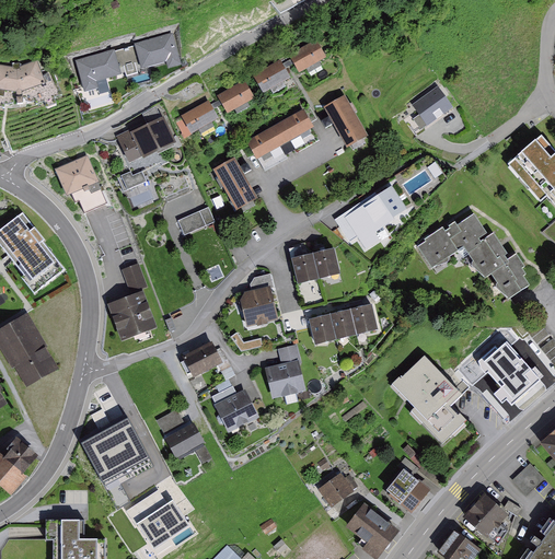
[(171,32),(131,44),(140,70),(165,62),(168,69),(181,65),(171,32)]
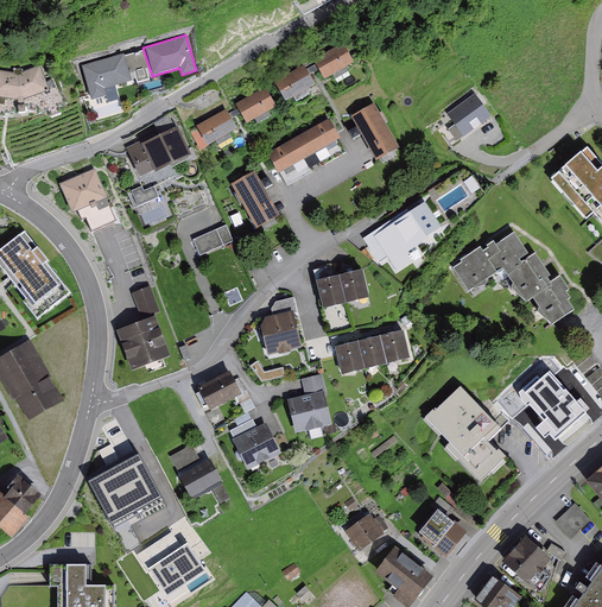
[(353,61),(342,43),(316,58),(327,76),(353,61)]
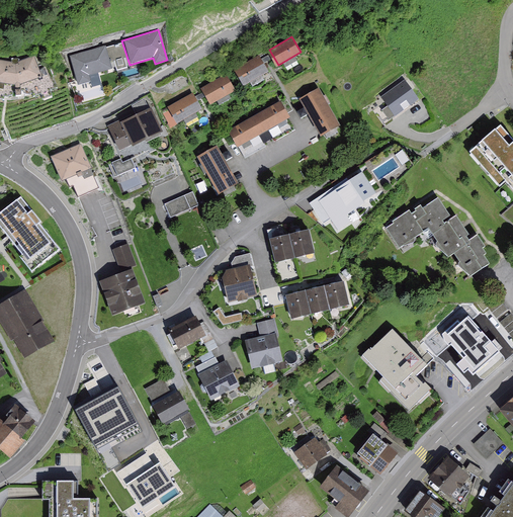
[(103,46),(68,56),(77,87),(91,82),(89,76),(111,69),(103,46)]
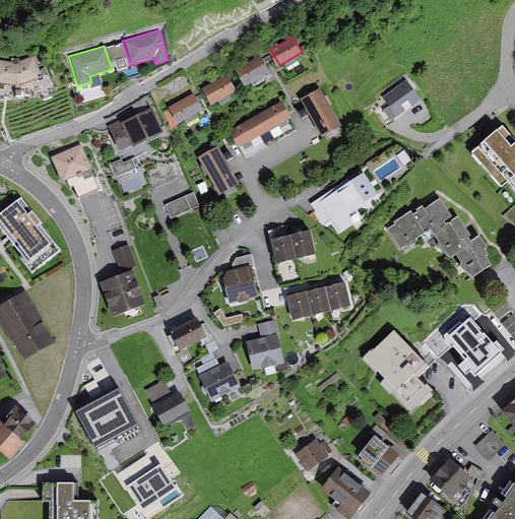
[(14,60),(0,59),(0,80),(15,82),(43,74),(34,52),(14,60)]
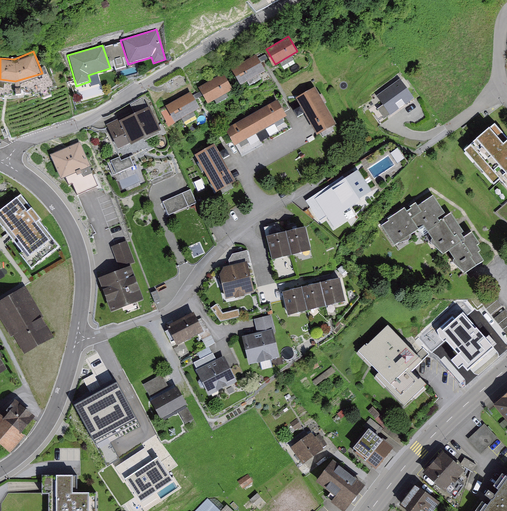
[(263,69),(254,54),(232,67),(241,82),(263,69)]
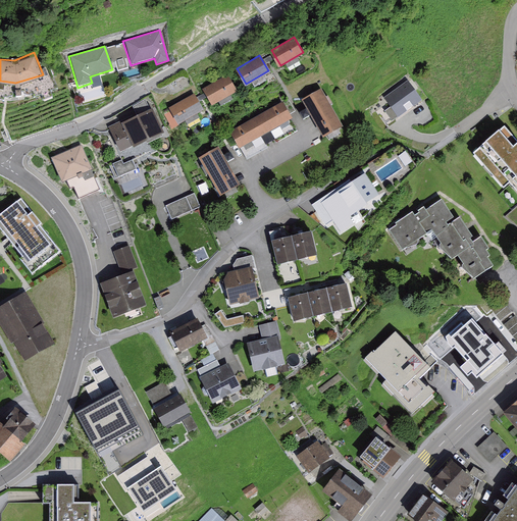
[(236,90),(226,74),(203,88),(212,104),(236,90)]
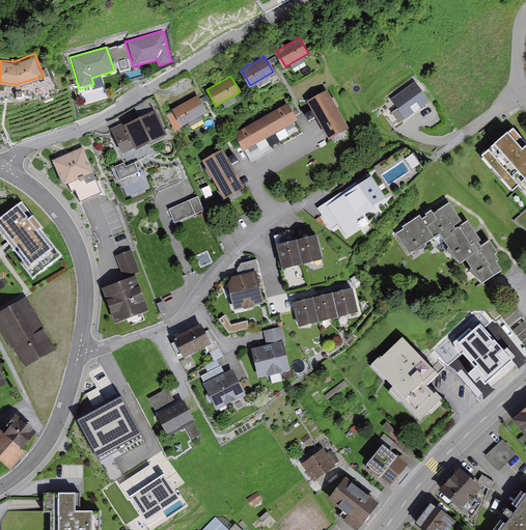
[(410,82),(385,100),(400,120),(425,104),(410,82)]
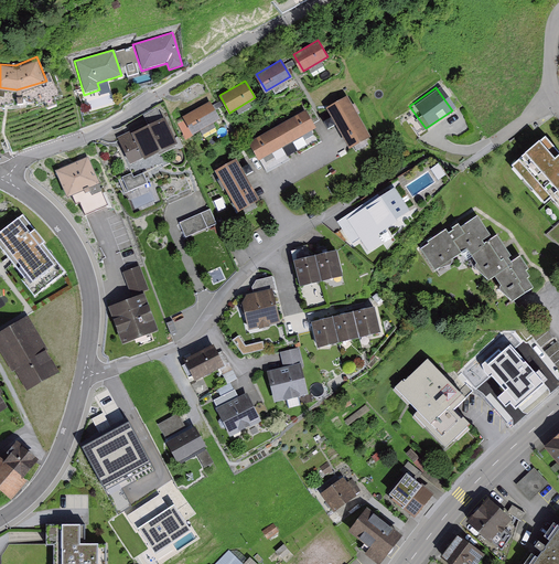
[(346,96),(326,108),(350,146),(369,134),(346,96)]
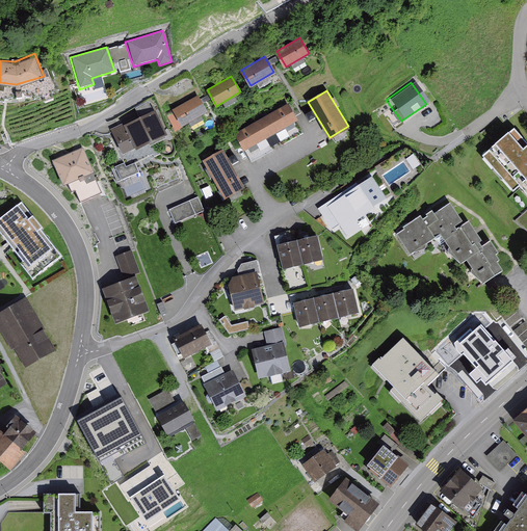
[(206,111),(196,96),(174,109),(183,125),(206,111)]
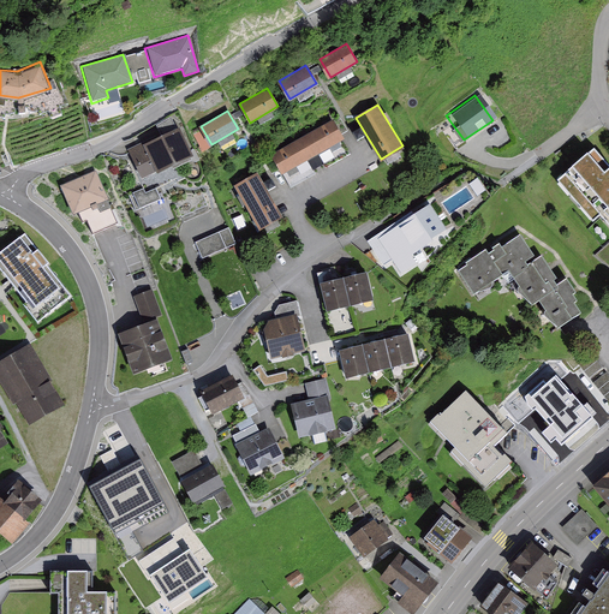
[(345,137),(333,118),(269,156),(281,176),(345,137)]
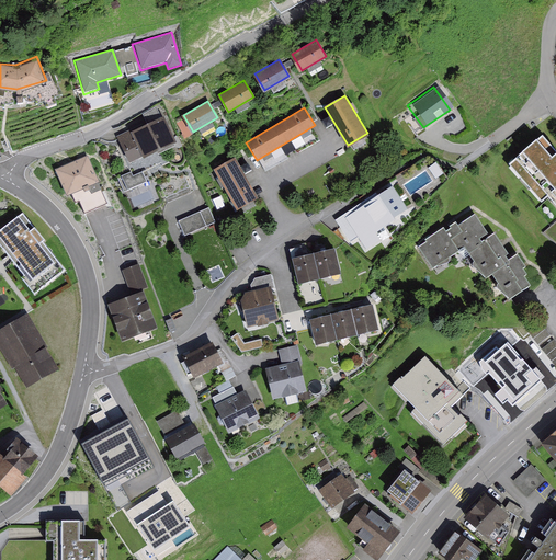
[(171,143),(159,116),(116,136),(129,162),(171,143)]
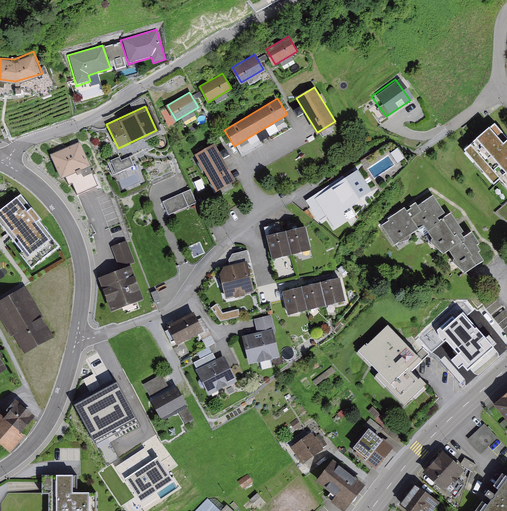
[(494,184),(501,179),(506,186),(506,135),(506,137),(494,121),(463,146),(494,184)]
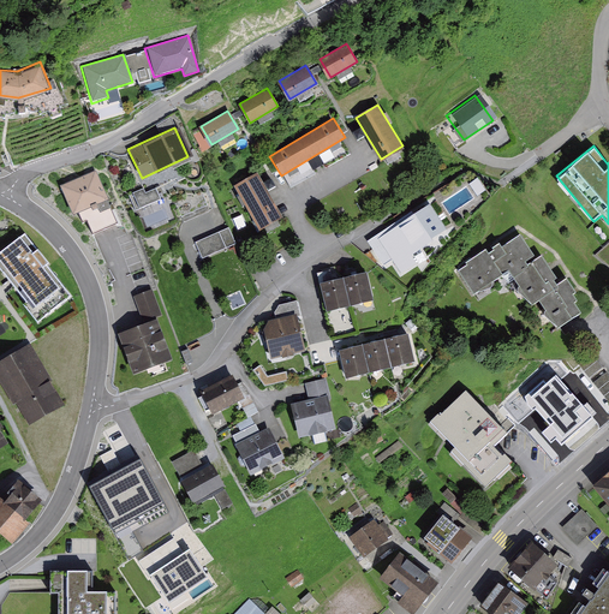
[(90,173),(58,186),(69,212),(73,210),(79,222),(85,225),(89,232),(111,222),(90,173)]
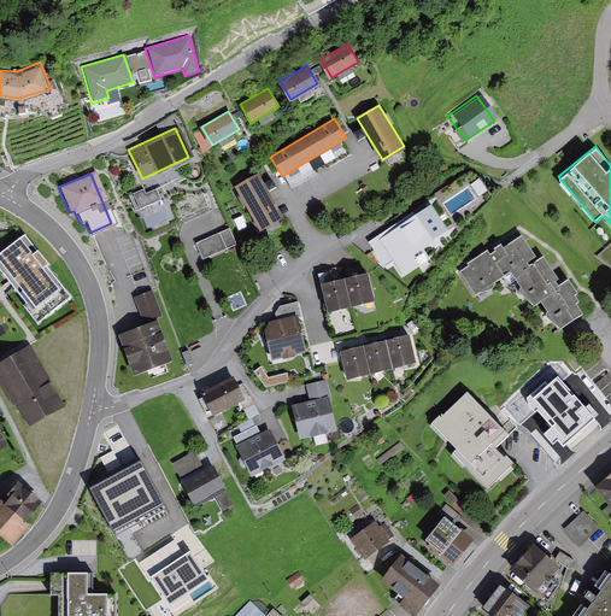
[(257,174),(235,187),(260,229),(282,216),(257,174)]
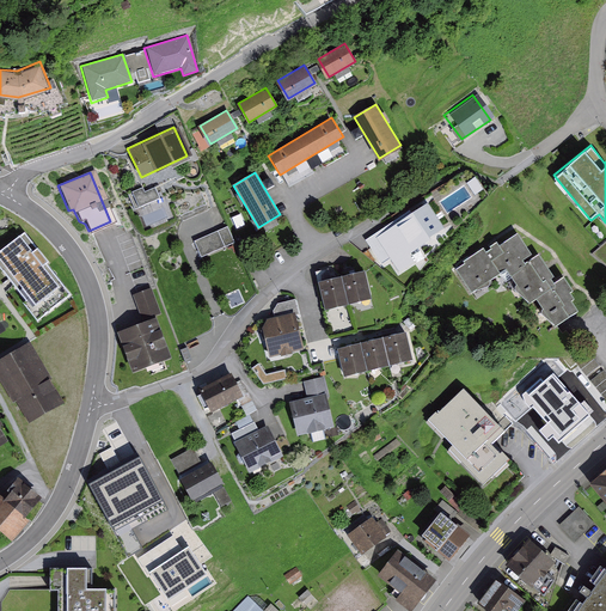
[(140,193),(138,188),(127,193),(134,208),(155,199),(150,188),(140,193)]
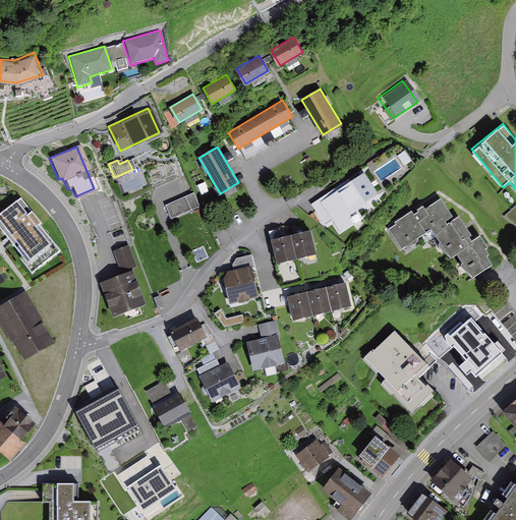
[(167,165),(146,174),(152,187),(173,177),(167,165)]
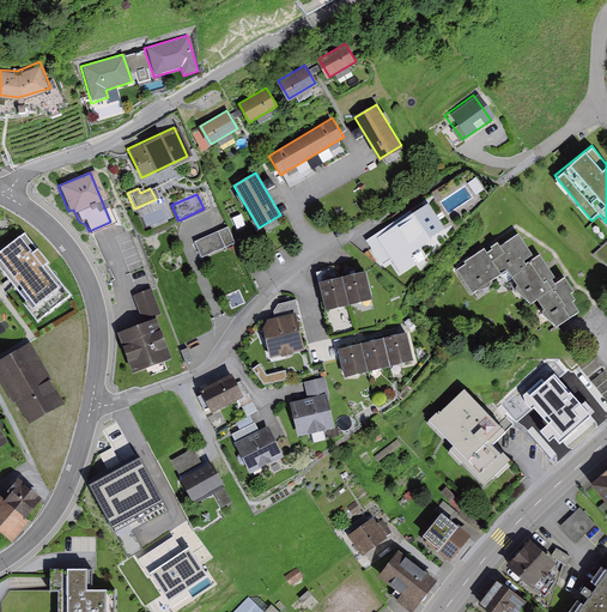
[(447,230),(428,201),(366,243),(380,262),(389,256),(395,266),(447,230)]
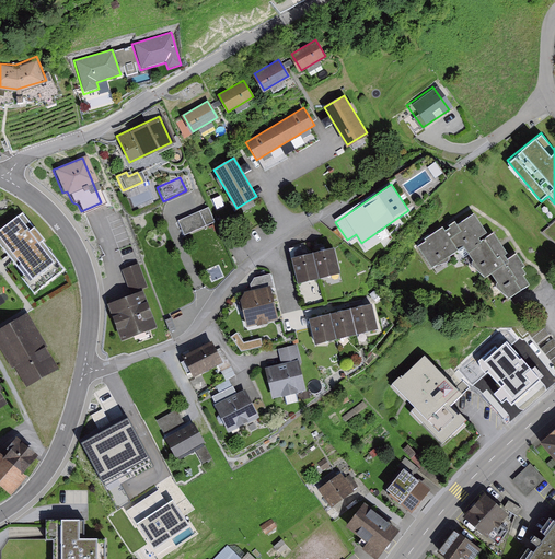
[(196,210),(173,220),(178,233),(201,224),(196,210)]
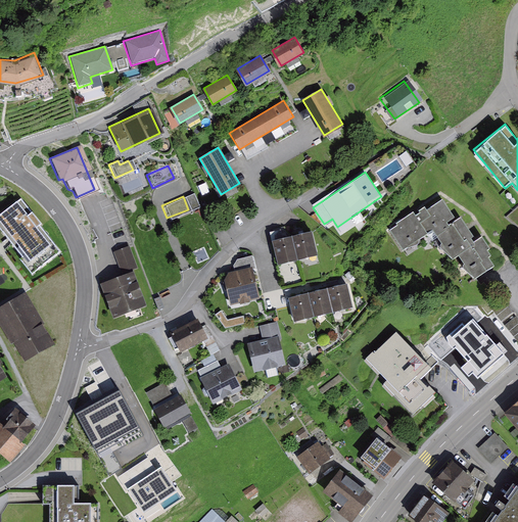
[(429,208),(425,202),(389,229),(404,248),(427,231),(450,262),(459,255),(476,278),(493,265),(486,255),(491,251),(480,236),(477,239),(461,218),(454,223),(452,220),(459,215),(445,196),(429,208)]
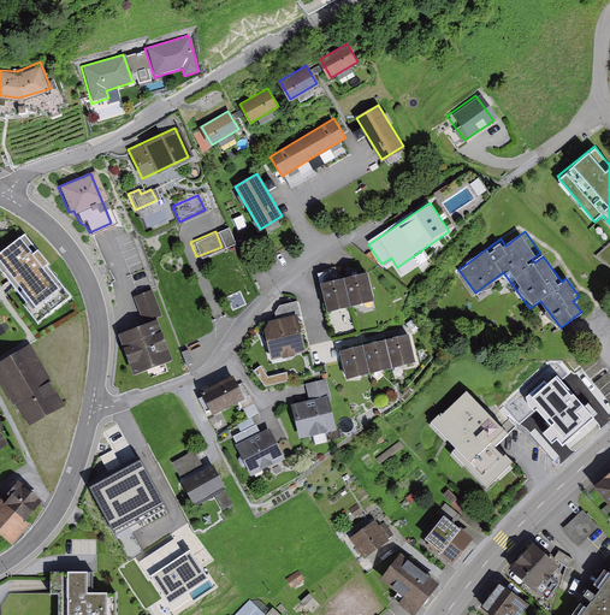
[(19,234),(0,248),(0,276),(22,302),(18,305),(33,323),(66,297),(41,267),(45,264),(19,234)]
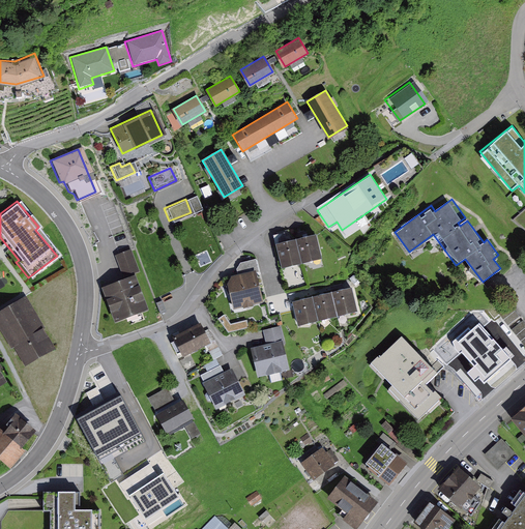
[(524,206),(511,218),(524,231),(524,206)]
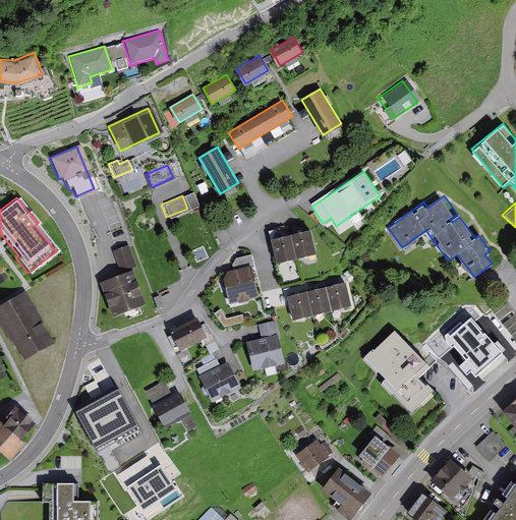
[(308,229),(290,234),(296,258),(316,253),(308,229)]
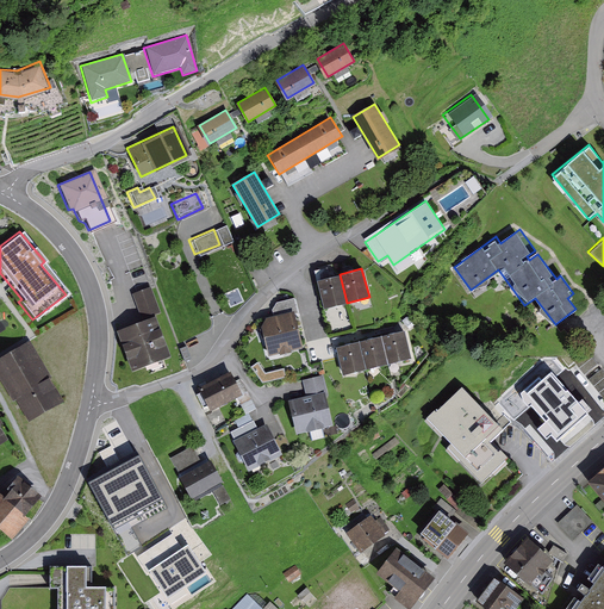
[(340,274),(317,280),(324,309),(347,303),(340,274)]
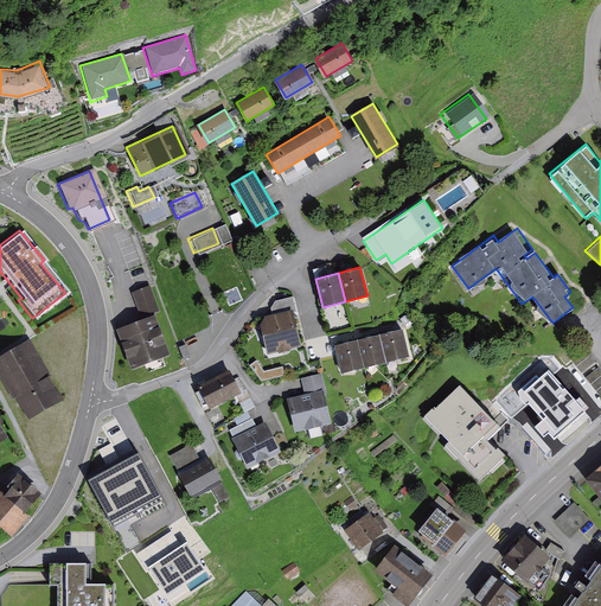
[(146,286),(129,292),(141,320),(114,332),(130,370),(171,355),(154,314),(157,313),(146,286)]
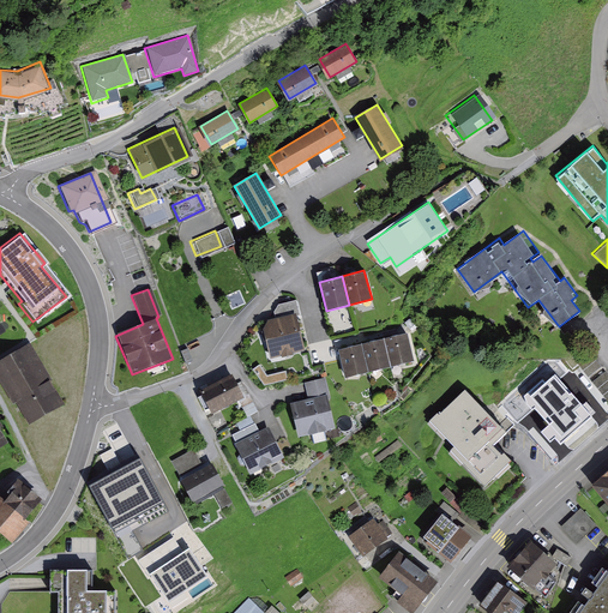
[(294,316),(265,322),(271,352),(300,346),(294,316)]
